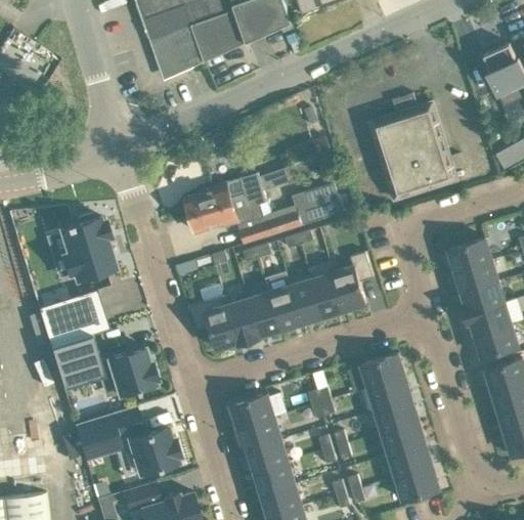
[(234,6),(253,0),(139,0),(146,19),(143,20),(150,40),(236,10),(234,6)]
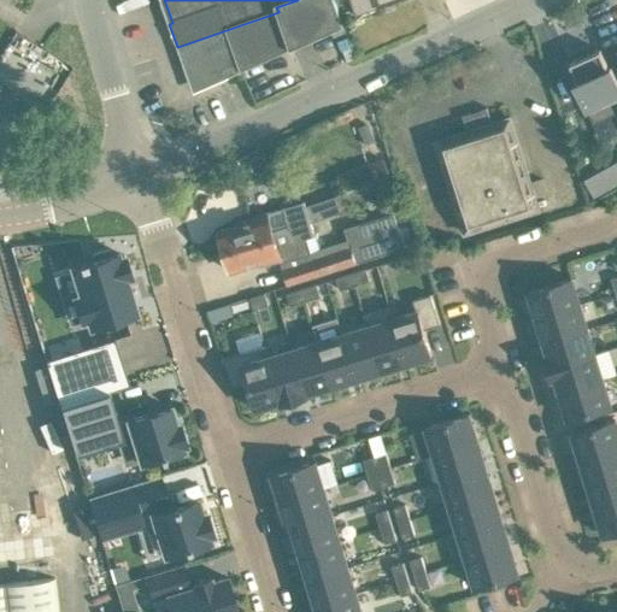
[(201,93),(344,29),(334,0),(298,0),(276,7),(278,12),(177,47),(192,88),(201,93)]
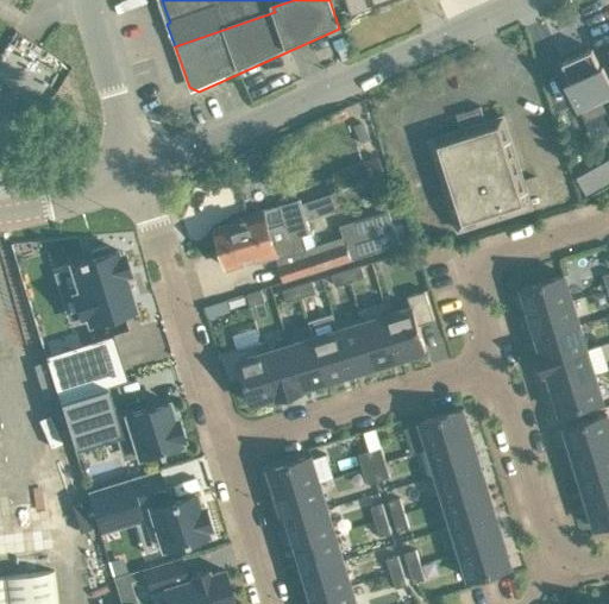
[(344,0),(351,19),(377,11),(375,6),(387,1),(388,4),(400,0),(344,0)]
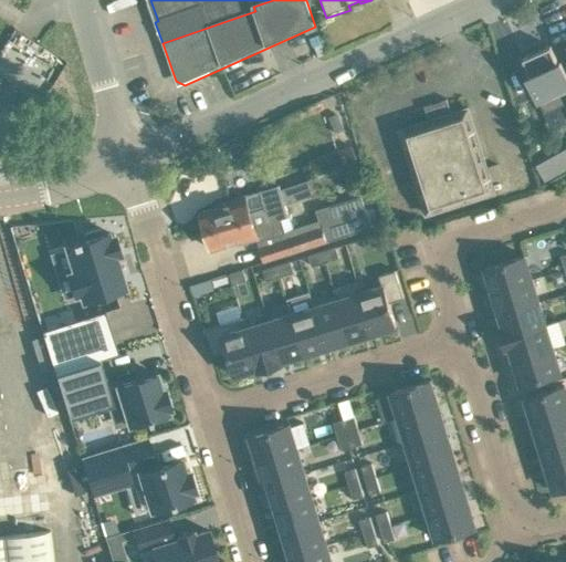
[(565,63),(562,66),(561,64),(558,65),(551,49),(523,61),(531,77),(528,79),(544,116),(565,104),(565,63)]
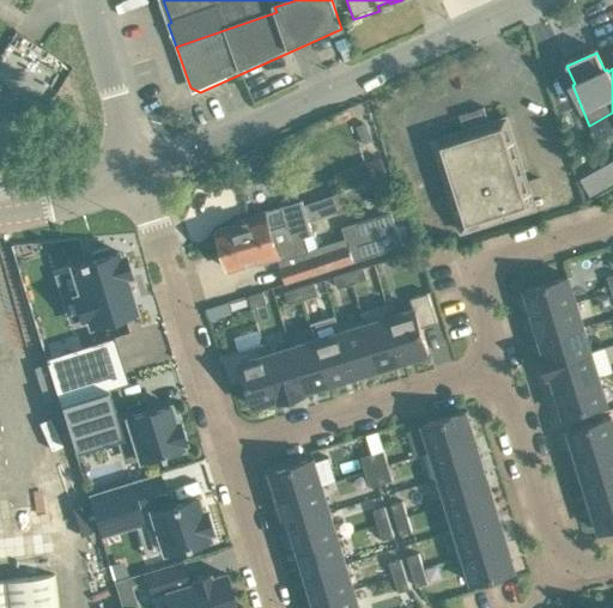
[(507,121),(489,127),(484,110),(460,119),(465,134),(432,145),(461,235),(499,223),(513,218),(535,211),(507,121)]
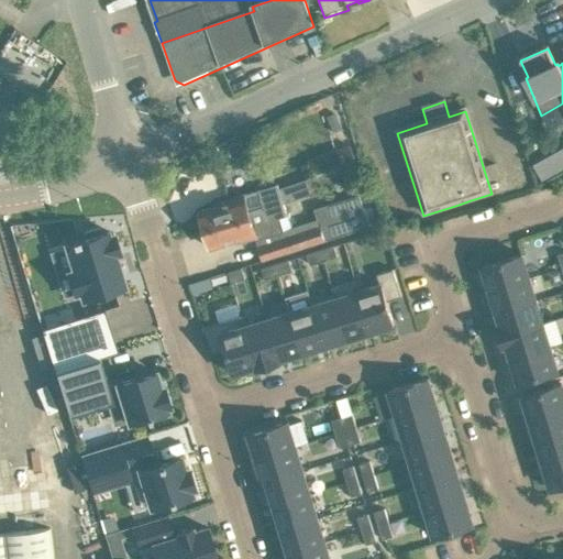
[(360,173),(357,170),(350,149),(309,164),(319,189),(360,173)]
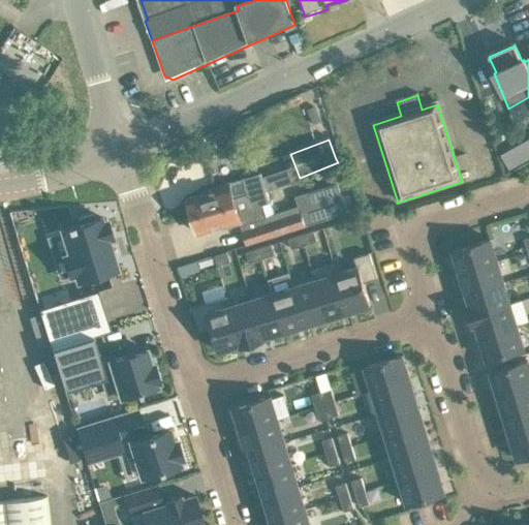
[(528,141),(500,158),(507,171),(528,157),(528,141)]
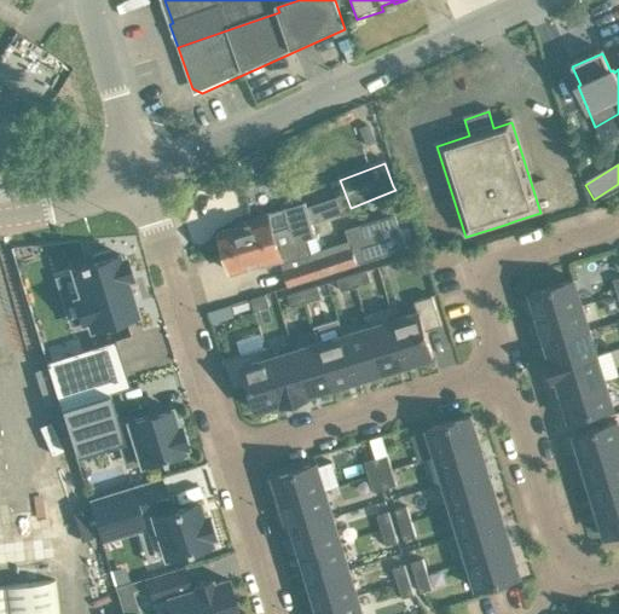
[(313,227),(351,215),(346,198),(307,210),(306,207),(247,224),(248,226),(219,236),(225,256),(313,229),(313,227)]
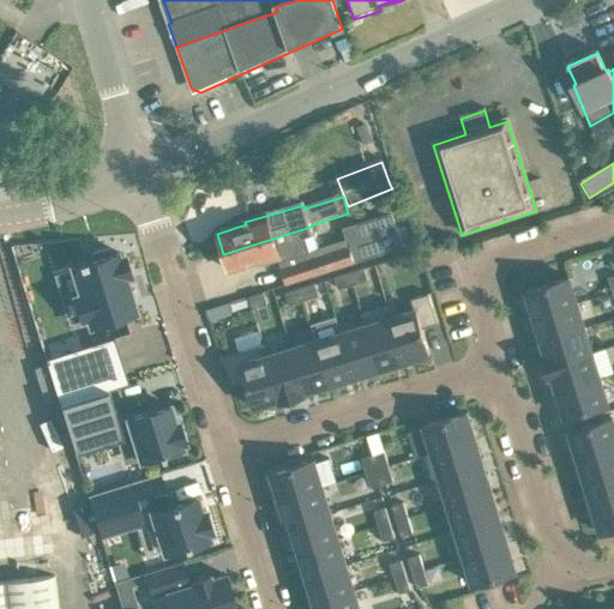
[(403,251),(396,228),(392,216),(342,231),(345,243),(320,251),(315,236),(314,237),(311,227),(223,254),(230,273),(258,265),(259,267),(280,261),(287,287),(403,251)]
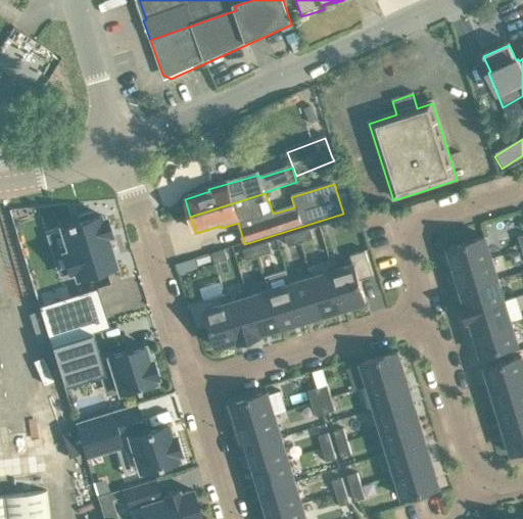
[(66,228),(60,230),(61,233),(68,253),(63,255),(69,275),(75,273),(77,280),(115,268),(106,238),(110,236),(105,220),(100,221),(99,218),(94,219),(92,215),(78,219),(79,224),(73,226),(72,223),(65,226),(66,228)]
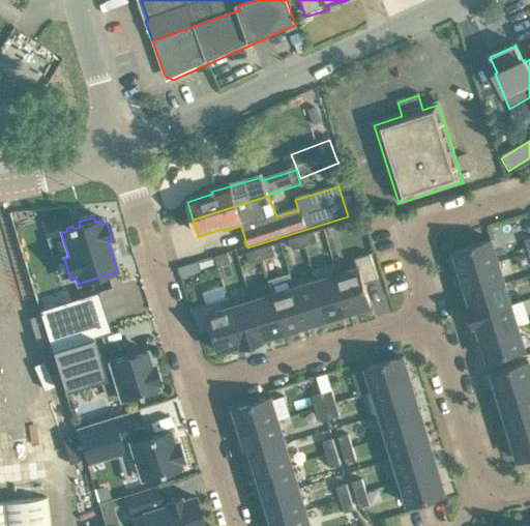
[(340,228),(343,237),(356,233),(353,224),(340,228)]
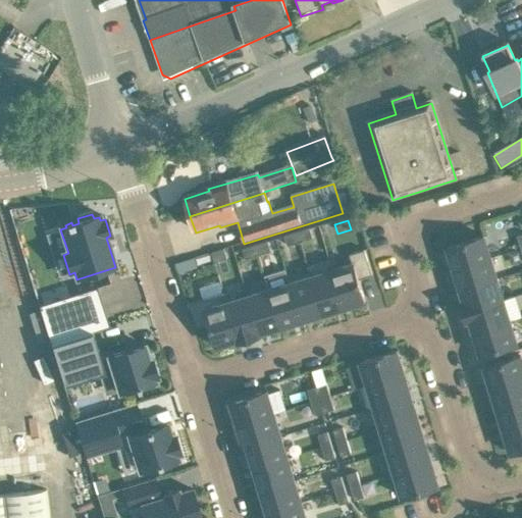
[(301,245),(313,241),(310,231),(298,235),(301,245)]
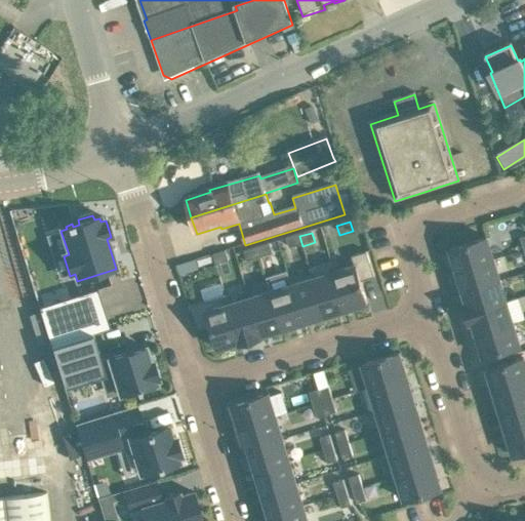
[(289,250),(303,246),(299,236),(286,240),(289,250)]
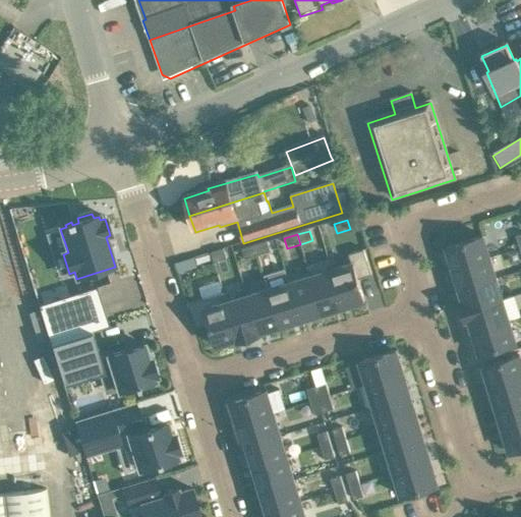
[(454,272),(489,261),(483,238),(447,249),(454,272)]
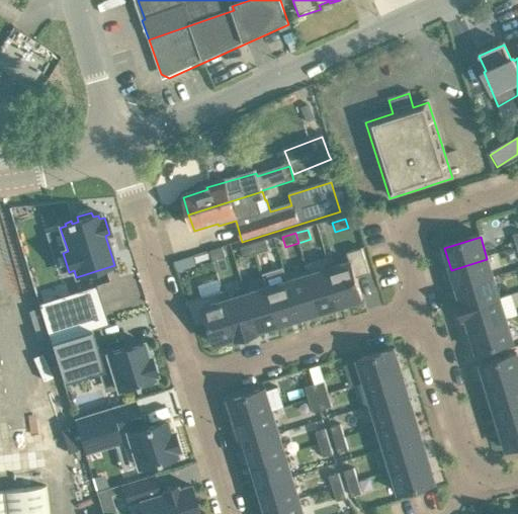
[(256,256),(269,252),(266,242),(253,246),(256,256)]
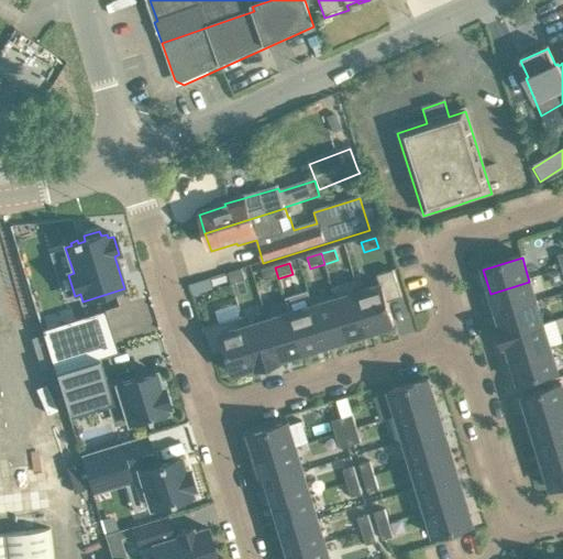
[(265,282),(278,278),(275,267),(262,272),(265,282)]
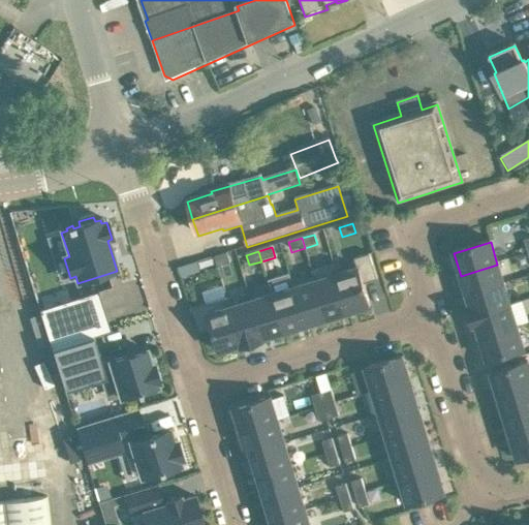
[(217,269),(230,265),(227,255),(215,258),(217,268),(217,269)]
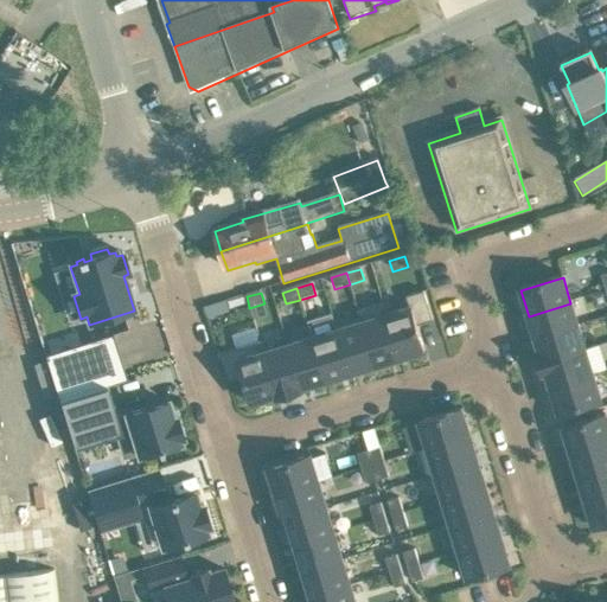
[(417,327),(433,322),(425,293),(407,299),(410,309),(411,309),(417,327)]
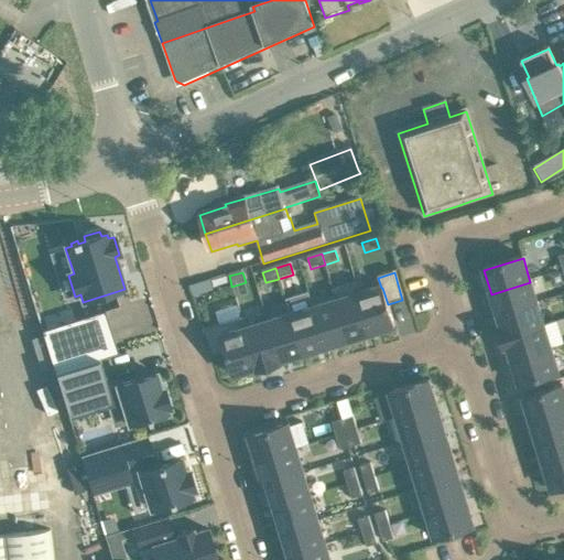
[(498,316),(538,304),(530,282),(491,294),(498,316)]
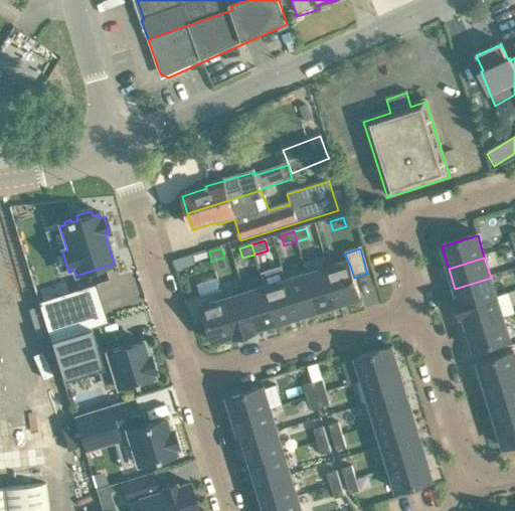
[(328,269),(329,269),(326,260),(303,267),(306,276),(307,276),(319,313),(339,306),(328,269)]
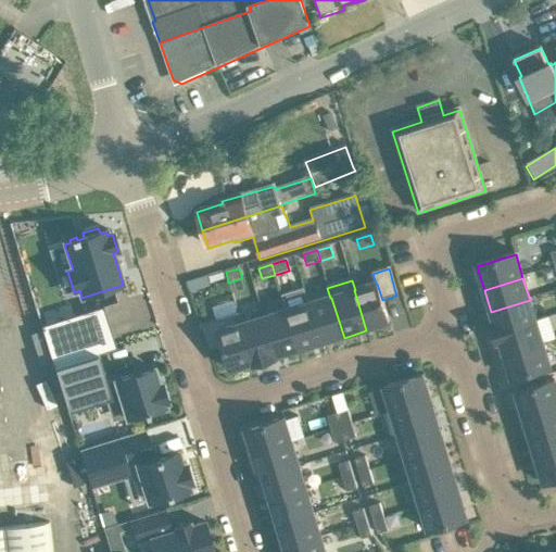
[(390,324),(382,300),(377,284),(376,284),(355,290),(354,290),(366,330),(390,324)]
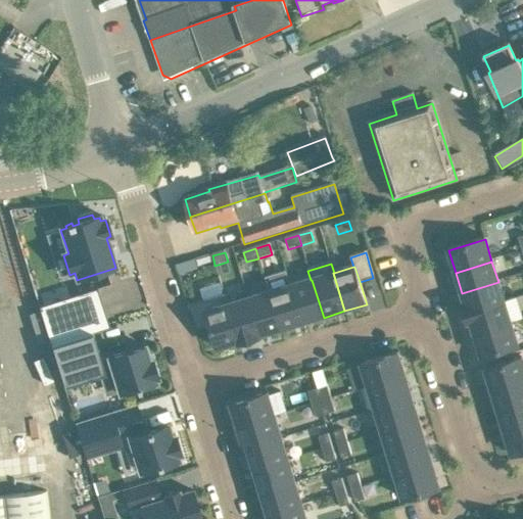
[(286,272),(266,279),(270,292),(281,330),(302,324),(290,286),(286,272)]
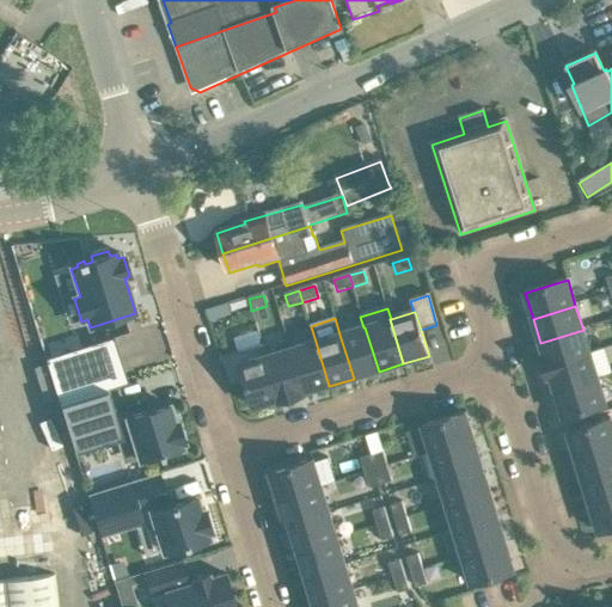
[(354,379),(379,372),(365,327),(363,327),(340,335),(354,379)]
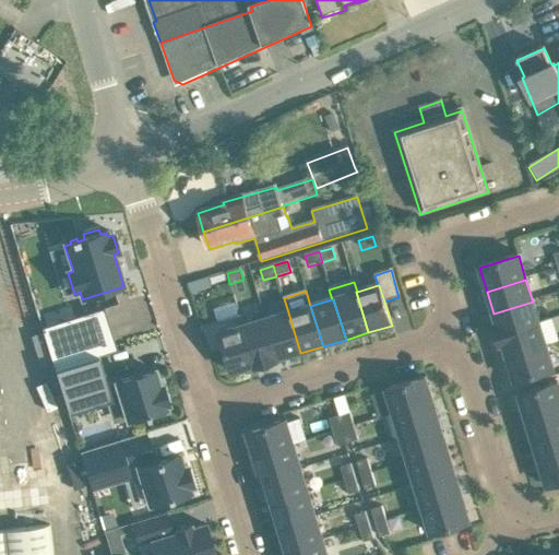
[(497,338),(539,325),(533,302),(494,314),(498,327),(494,328),(497,338)]
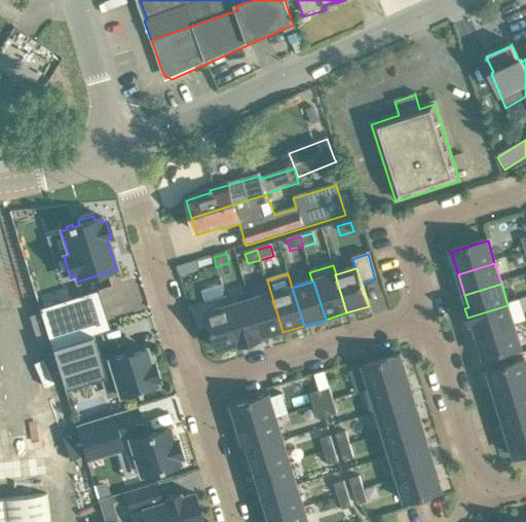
[(221,287),(201,293),(205,304),(213,329),(212,330),(218,351),(239,345),(240,345),(229,307),(226,298),(224,298),(221,287)]
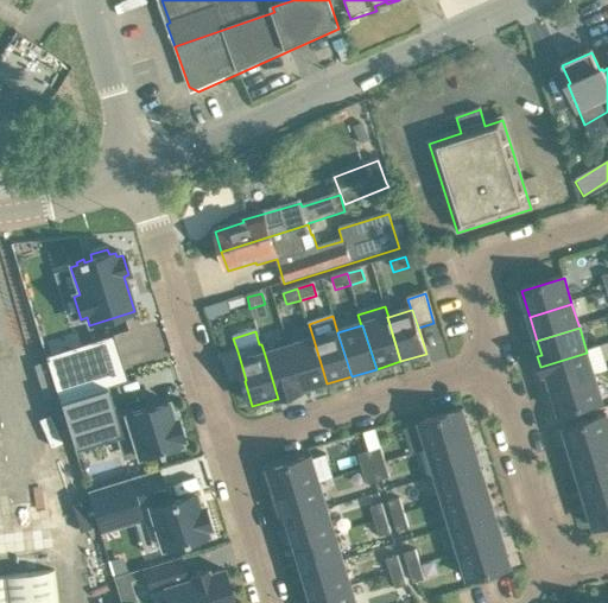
[(113,336),(45,357),(58,404),(107,388),(127,382),(113,336)]
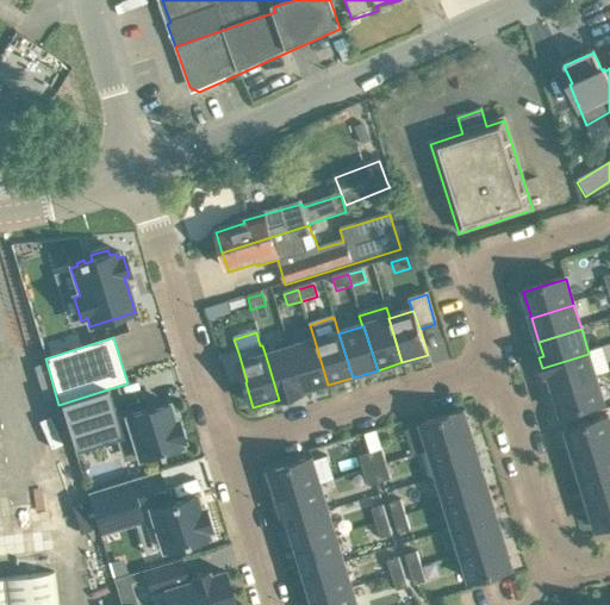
[(304,392),(328,385),(315,341),(290,349),(304,393),(304,392)]
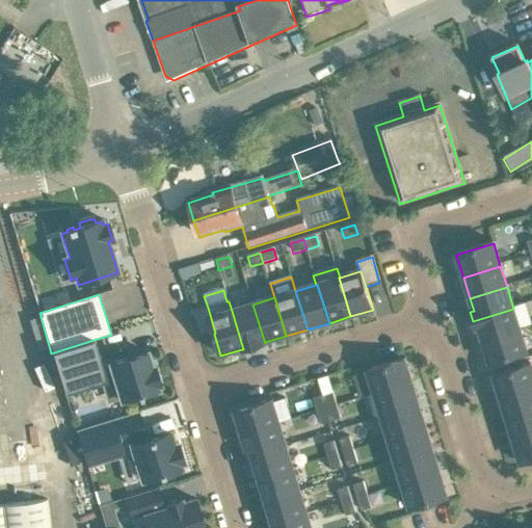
[(265,342),(265,343),(253,305),(232,311),(243,349),(242,349),(242,351),(266,344),(265,342)]
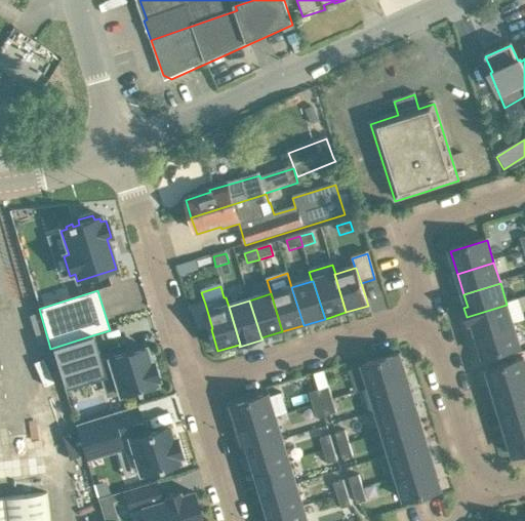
[(211,329),(212,328),(205,304),(198,306),(190,308),(197,333),(211,329)]
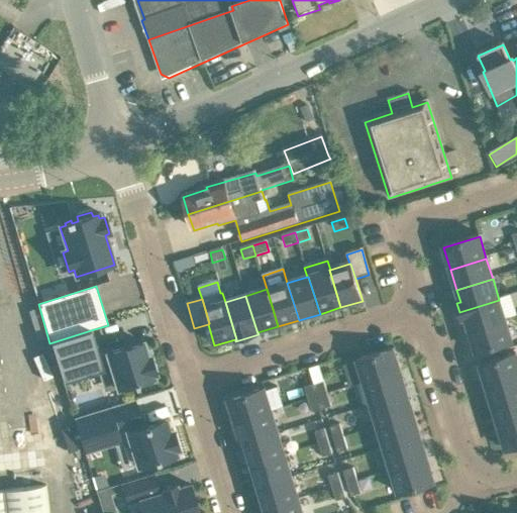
[(470,331),(506,320),(499,300),(459,312),(462,321),(466,320),(467,322),(470,331)]
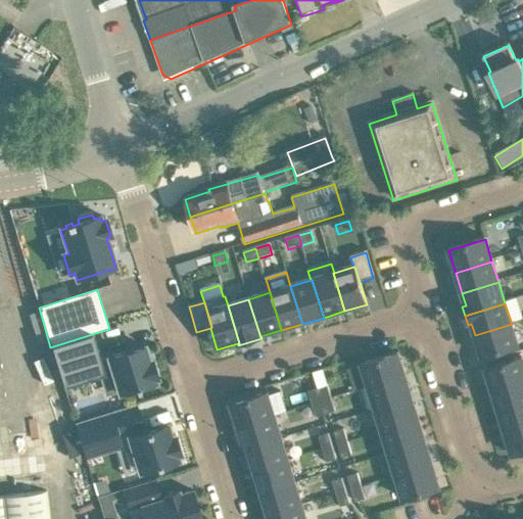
[(518,346),(512,324),(475,335),(481,358),(518,346)]
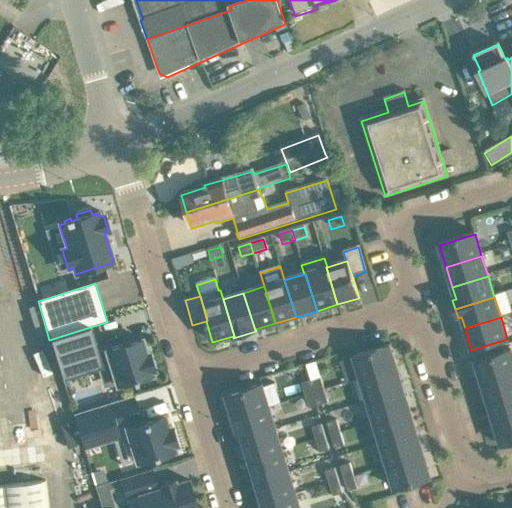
[(117,387),(132,382),(133,385),(137,383),(136,381),(151,376),(151,373),(154,372),(149,354),(145,355),(141,341),(99,354),(90,327),(49,340),(62,380),(110,365),(117,387)]
